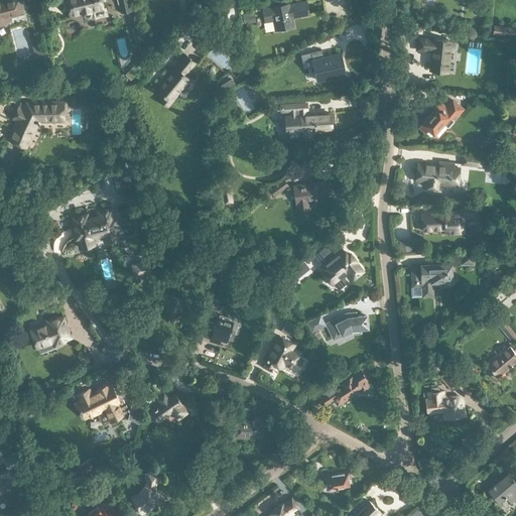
[(0,16),(8,15),(8,16),(23,12),(19,0),(7,0),(4,1),(4,3),(0,4),(0,16)]
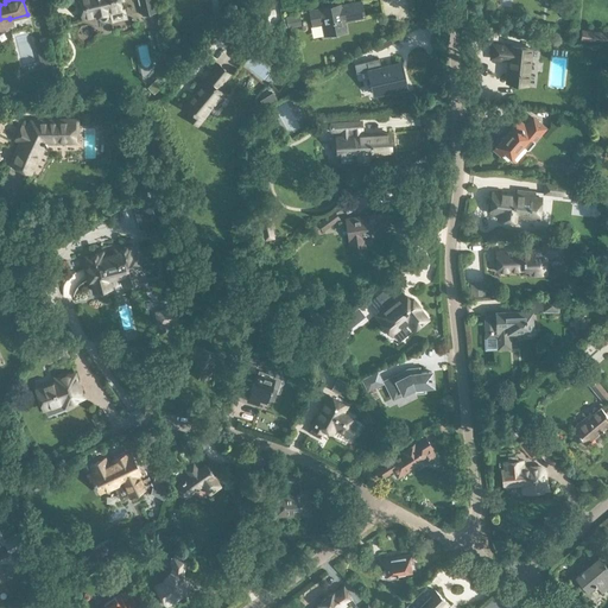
[(121,10),(118,0),(76,0),(82,19),(96,16),(96,17),(97,18),(97,19),(99,19),(100,20),(101,20),(102,20),(103,20),(105,20),(105,19),(106,19),(107,18),(107,17),(107,16),(107,14),(107,13),(121,10)]
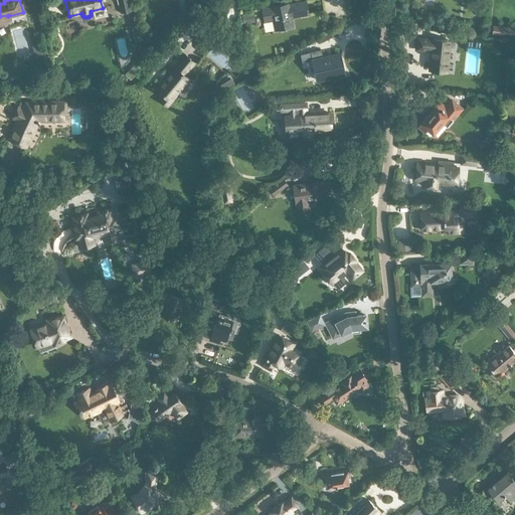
[(118,0),(121,12),(133,9),(130,0),(118,0)]
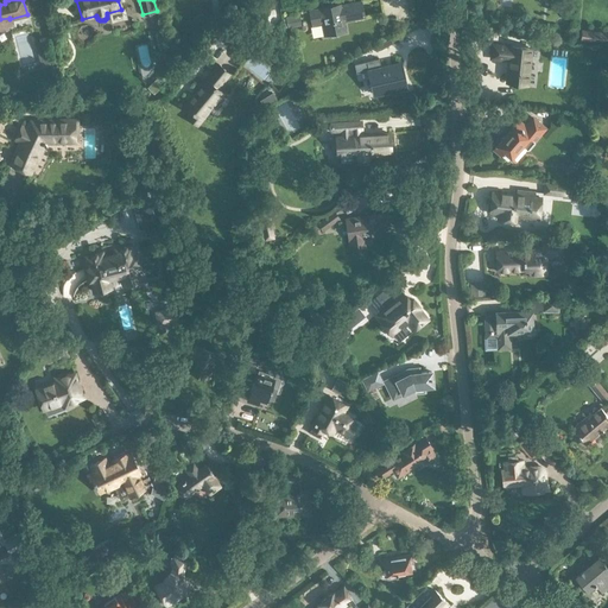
[(340,32),(344,31),(343,21),(365,17),(361,1),(309,11),(311,25),(321,23),(324,36),(331,33),(331,37),(341,35),(340,32)]
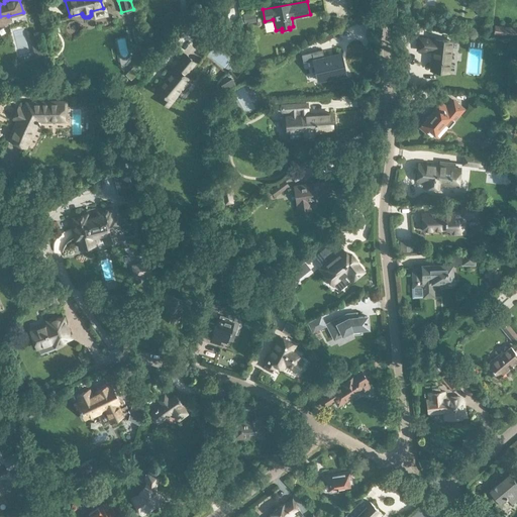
[(256,21),(254,12),(242,15),(244,24),(256,21)]
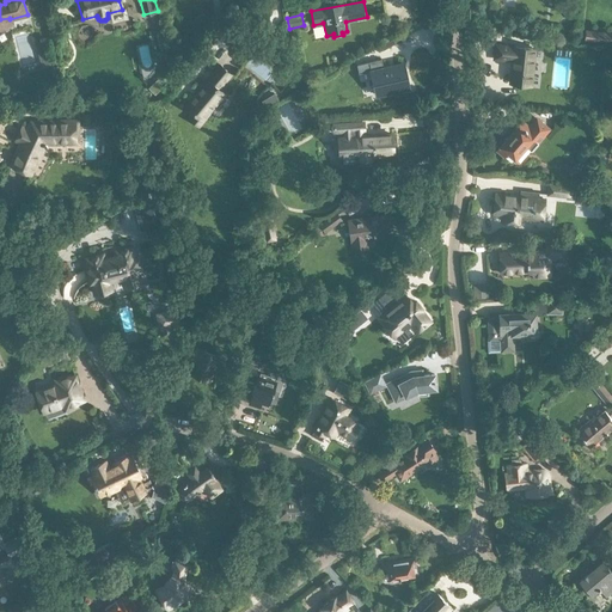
[(611,32),(586,29),(583,41),(611,43),(611,32)]
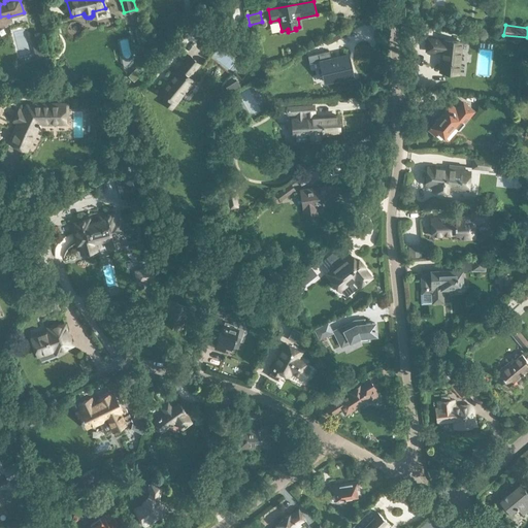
[(341,37),(339,33),(328,39),(330,43),(341,37)]
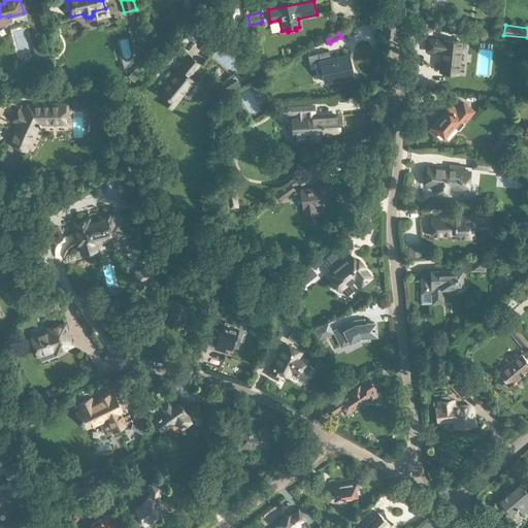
[(42,34),(30,37),(35,59),(43,57),(41,48),(45,47),(42,34)]
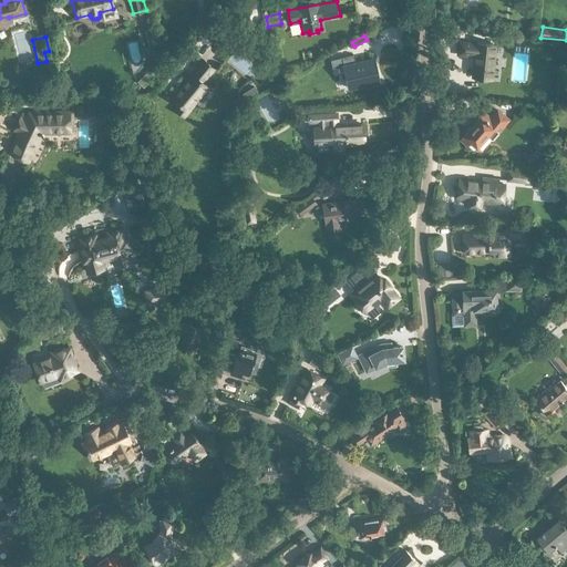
[(476,44),(459,42),(457,53),(475,55),(473,76),(492,79),(495,45),(476,43),(476,44)]
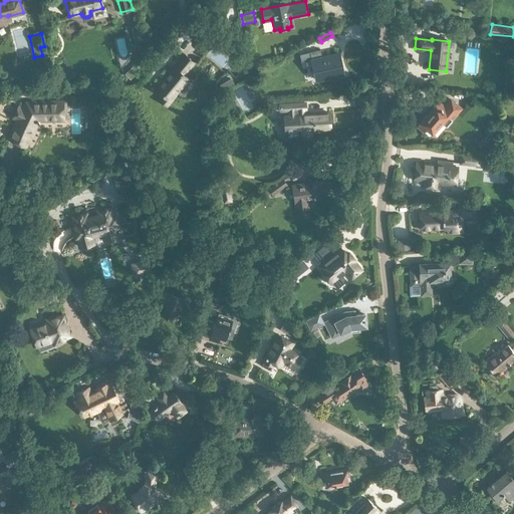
[(338,44),(339,52),(318,56),(321,76),(349,71),(345,43),(338,44)]
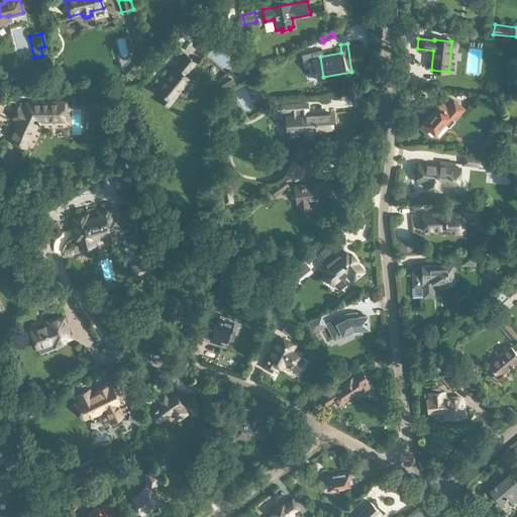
[(173,69),(175,70),(157,90),(163,95),(159,100),(167,106),(176,95),(175,94),(188,79),(183,75),(194,63),(184,55),(173,69)]
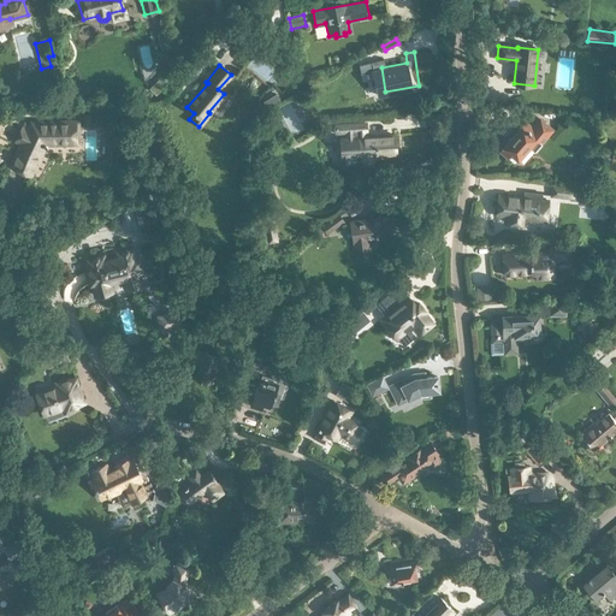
[(163,75),(149,88),(155,95),(170,81),(176,80),(173,70),(163,72),(163,75)]
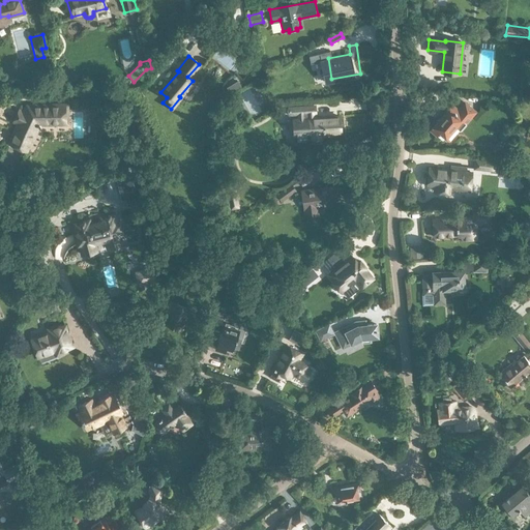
[(238,80),(232,83),(235,89),(241,85),(238,80)]
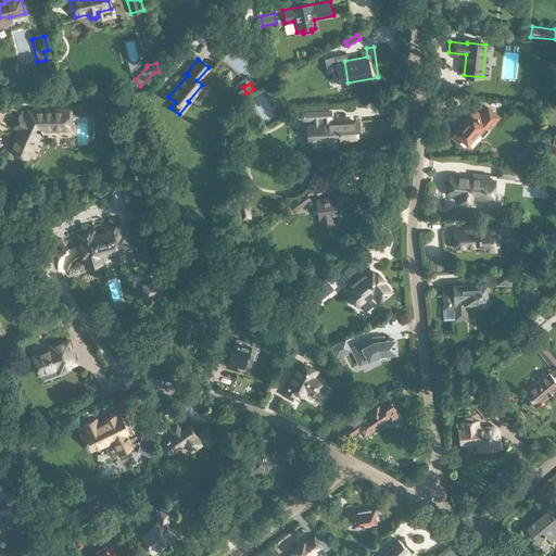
[(483,138),(501,117),(488,105),(480,113),(469,104),(463,111),(468,115),(453,133),(453,134),(450,137),(457,143),(460,140),(468,146),(478,134),(483,138)]
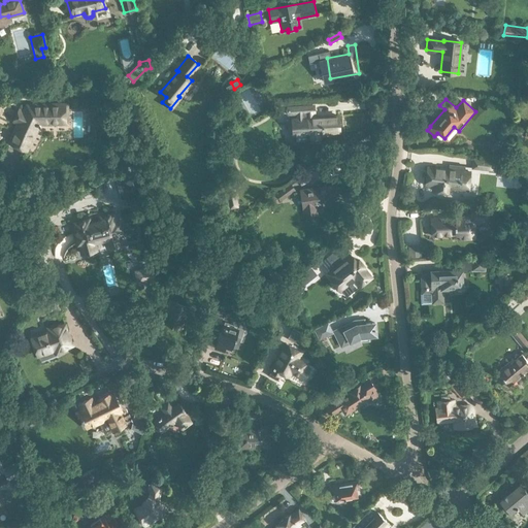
[(66,104),(27,105),(10,140),(26,149),(38,124),(38,125),(39,126),(40,125),(39,124),(66,123),(66,104)]
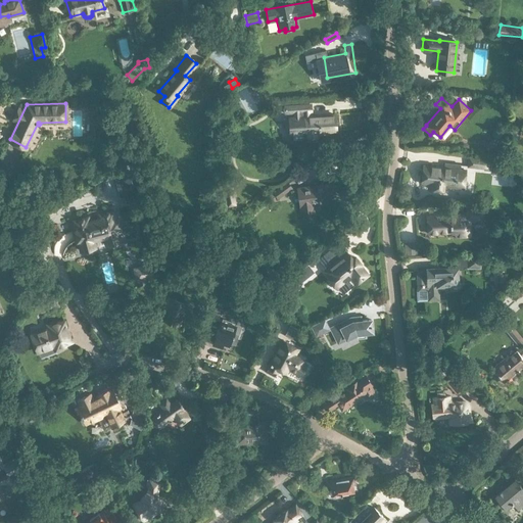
[(284,105),(284,113),(294,113),(294,117),(289,117),(290,133),(306,132),(306,139),(316,138),(316,132),(336,130),(335,114),(310,116),(308,112),(312,112),(311,104),(284,105)]
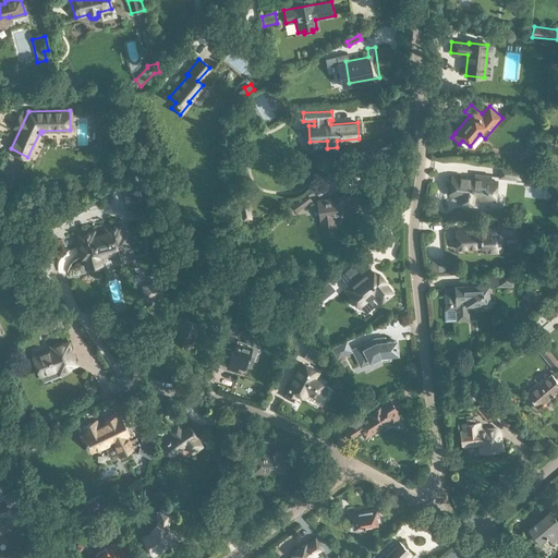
[(239,128),(246,123),(243,117),(234,121),(239,128)]
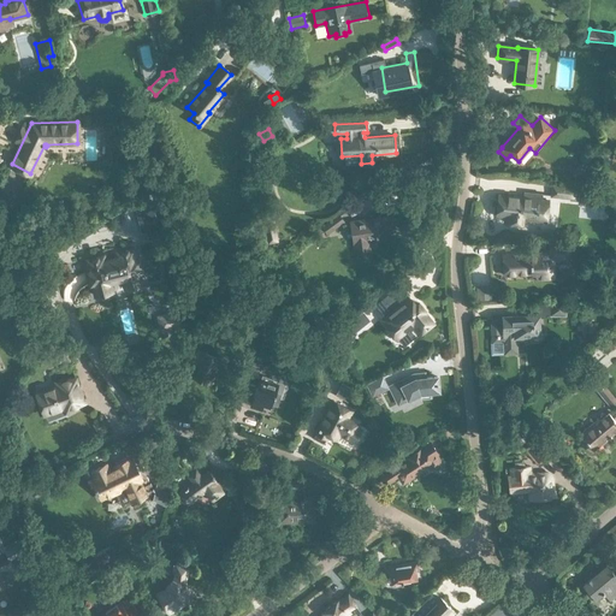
[(578,187),(551,184),(550,197),(576,200),(578,187)]
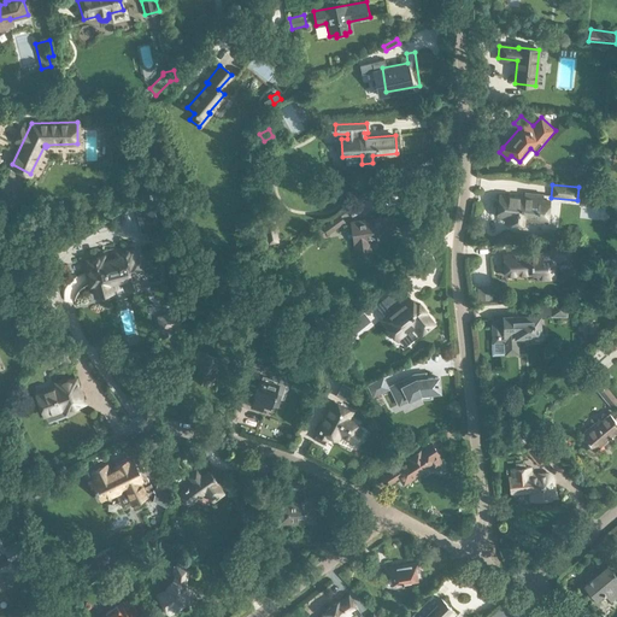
[(580,203),(587,204),(587,206),(591,206),(592,204),(600,205),(601,195),(603,192),(581,189),(580,203)]
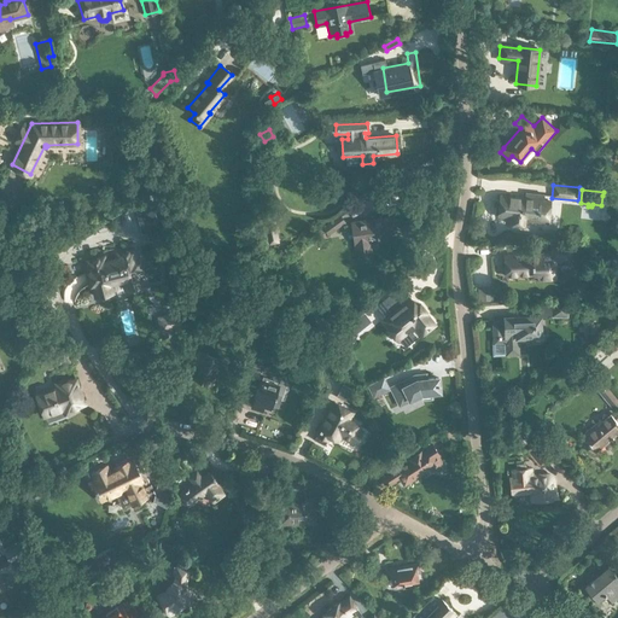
[(499,193),(496,217),(505,219),(505,225),(525,227),(525,221),(548,223),(552,199),(543,198),(544,193),(525,192),(525,196),(499,193)]
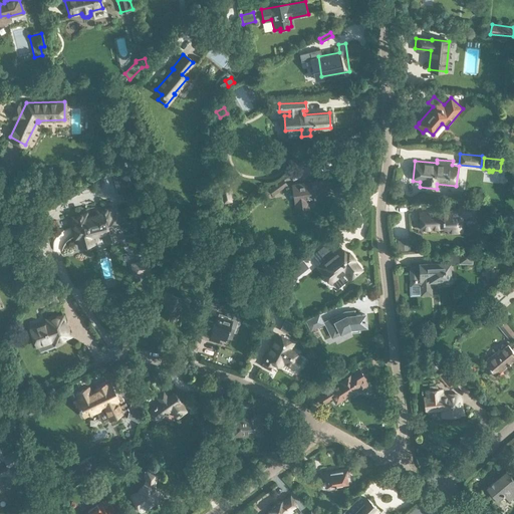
[(123,200),(135,197),(126,167),(111,170),(117,195),(121,194),(123,200)]
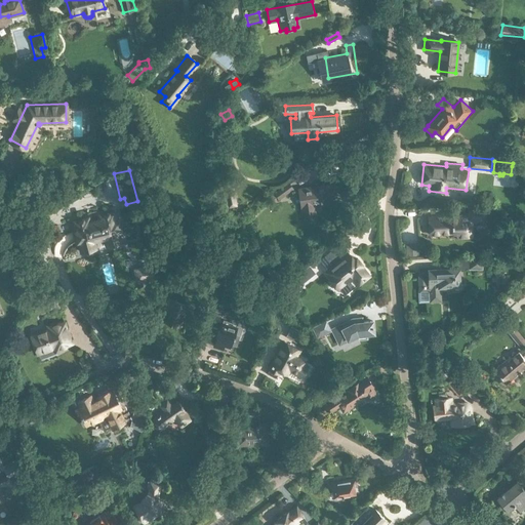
[(289,182),(270,196),(273,200),(277,197),(279,199),(293,189),(289,182)]
